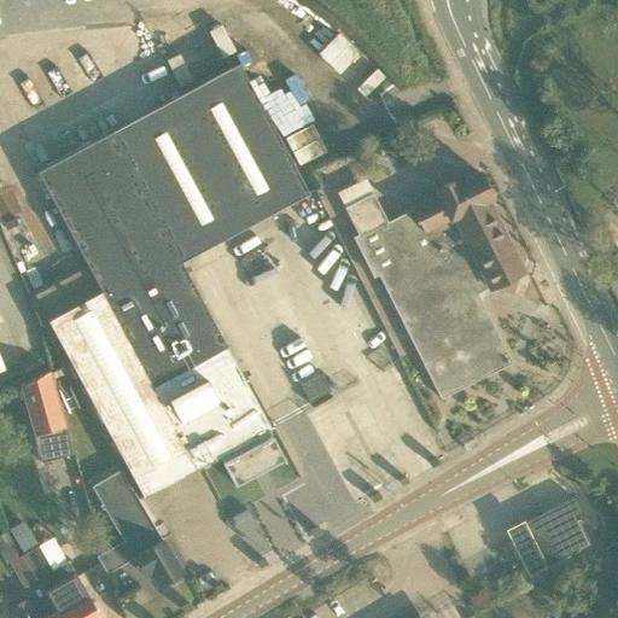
[(284,460),(268,430),(270,429),(181,261),(308,192),(238,63),(38,172),(89,263),(34,295),(144,496),(220,456),(235,485),(257,474),(257,476),(263,472),(263,471),(284,460)]
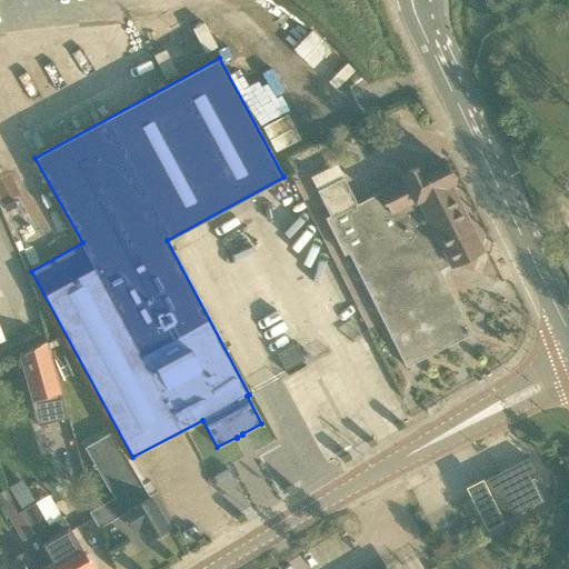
[(348,252),(406,367),(471,333),(440,270),(482,249),(449,183),(452,181),(440,158),(428,165),(423,156),(402,167),(406,175),(407,178),(358,203),(343,175),(317,187),(330,216),(326,218),(343,255),(348,252)]
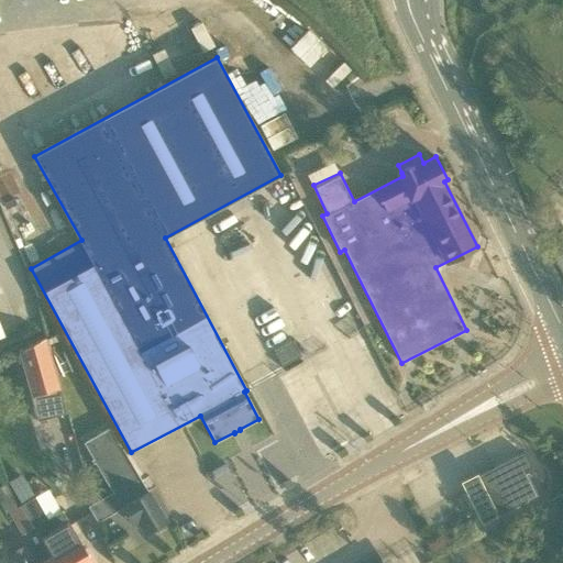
[(31,398),(58,388),(45,339),(18,353),(31,398)]
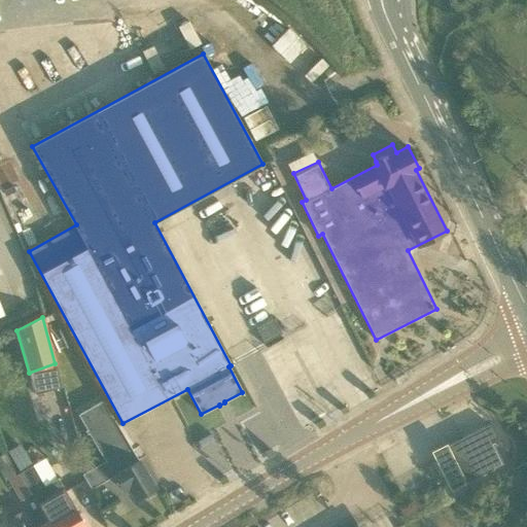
[(155,488),(133,450),(103,398),(77,414),(84,426),(103,460),(80,473),(90,489),(112,475),(123,491),(129,487),(136,499),(155,488)]
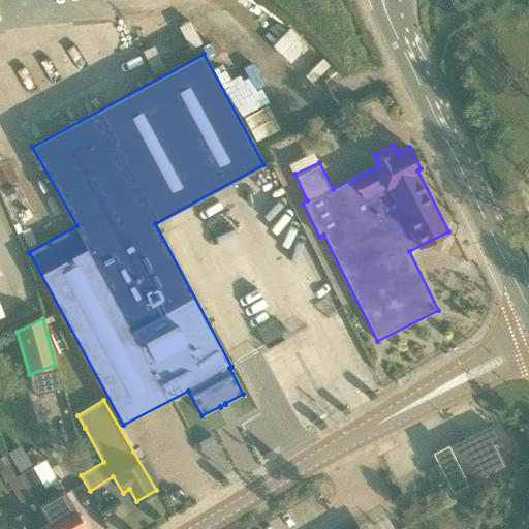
[(447,447),(433,455),(449,487),(495,464),(485,445),(497,439),(488,419),(445,441),(447,447)]
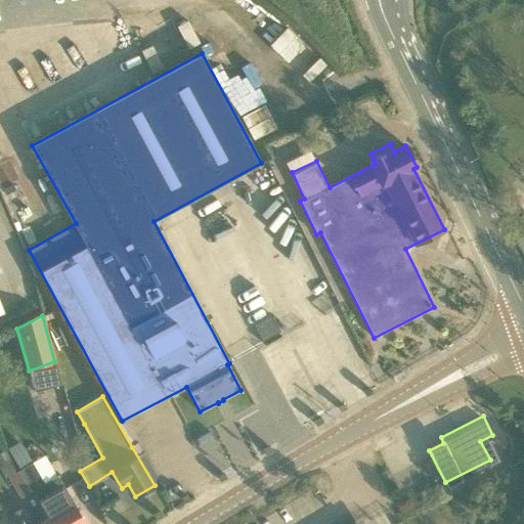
[(32,491),(19,471),(9,453),(0,459),(0,472),(4,479),(8,477),(20,497),(32,491)]
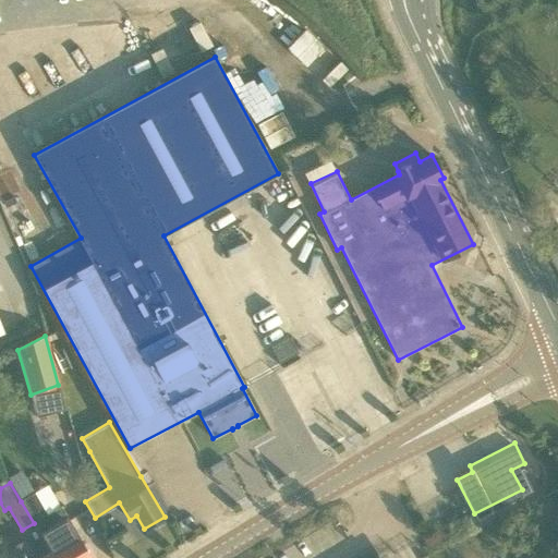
[(55,557),(91,557),(69,514),(67,516),(61,507),(46,516),(34,494),(21,501),(34,523),(34,522),(50,550),(55,557)]
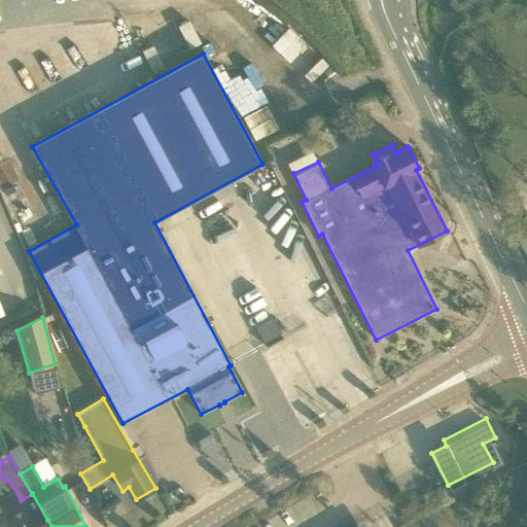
[(35,526),(33,526),(23,508),(10,516),(16,526),(51,526),(47,520),(35,526)]
